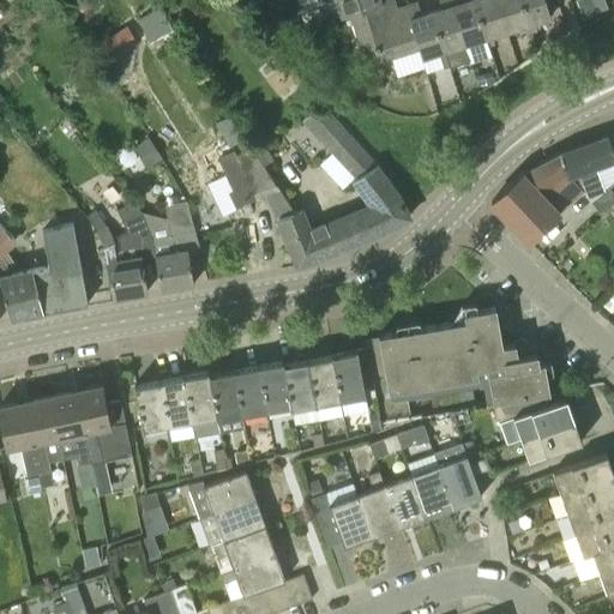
[(286,0),(265,0),(270,12),(276,11),(277,10),(288,7),(286,0)]
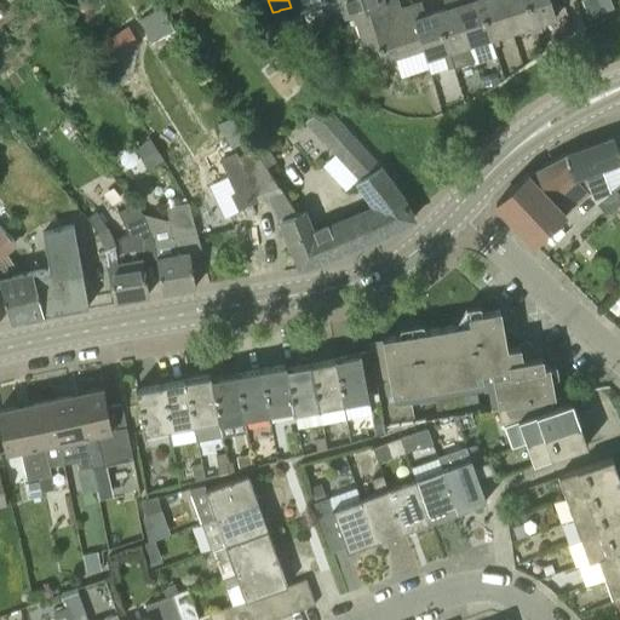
[(336,0),(342,18),(396,0),(395,0),(336,0)]
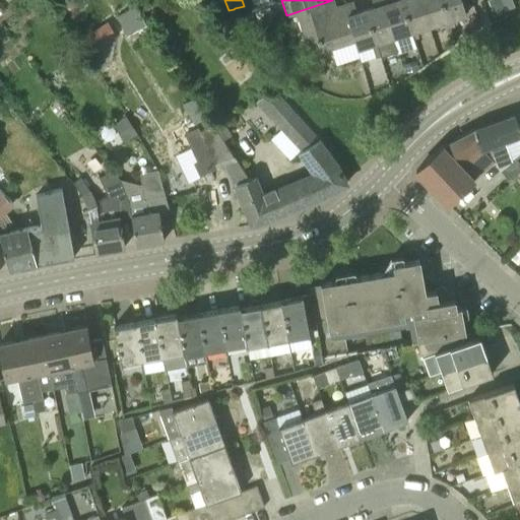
[(310,57),(334,9),(332,0),(286,15),(295,39),(303,36),(310,57)]
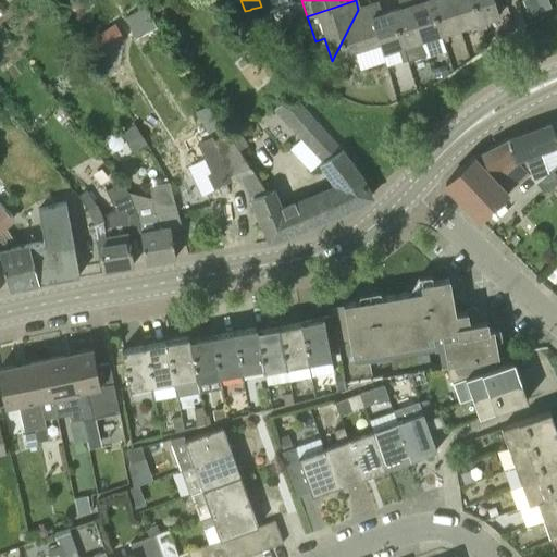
[(426,54),(422,40),(409,0),(398,0),(401,8),(391,11),(405,53),(407,61),(426,54)]
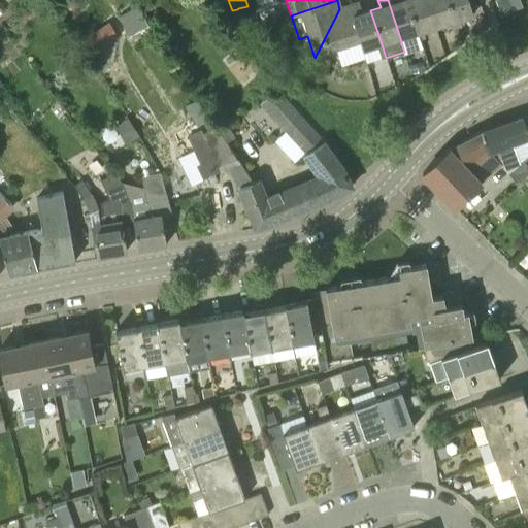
[(420,39),(407,0),(401,0),(397,1),(396,0),(388,0),(400,38),(411,35),(414,40),(420,39)]
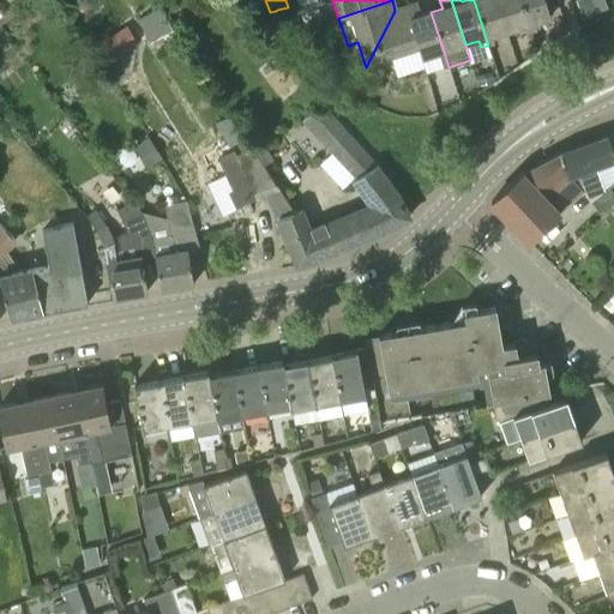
[(491,37),(507,31),(498,0),(474,0),(488,46),(493,43),(491,37)]
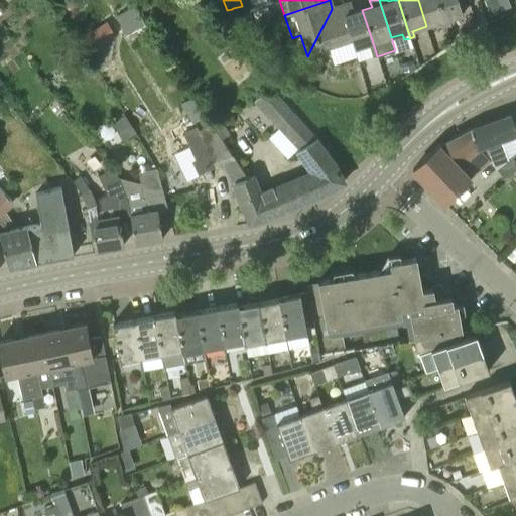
[(446,26),(437,0),(418,0),(426,26),(438,22),(440,28),(446,26)]
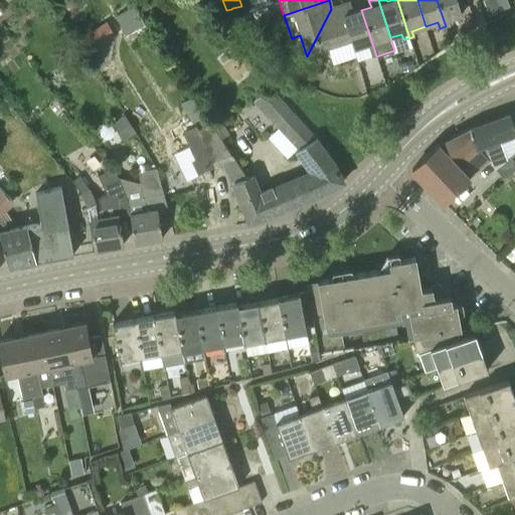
[(437,0),(446,26),(449,25),(448,19),(461,15),(456,0),(437,0)]
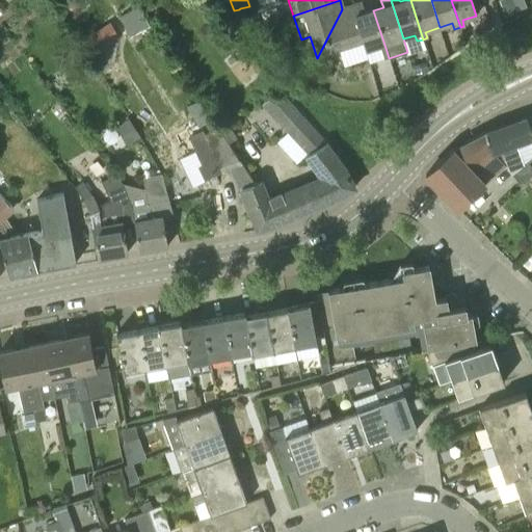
[(516,11),(512,0),(498,0),(503,16),(516,11)]
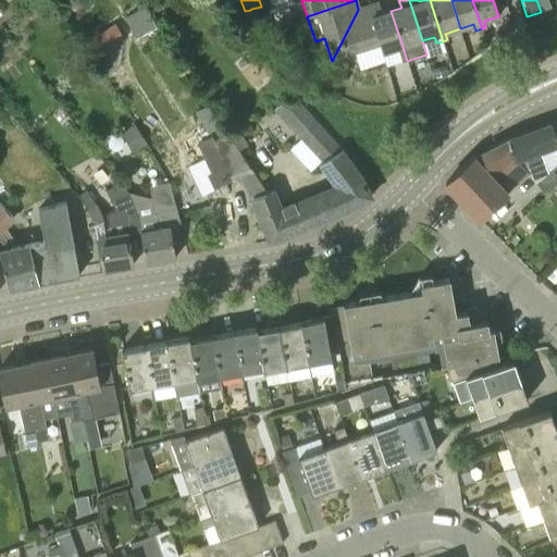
[(136,40),(158,27),(141,2),(120,13),(136,40)]
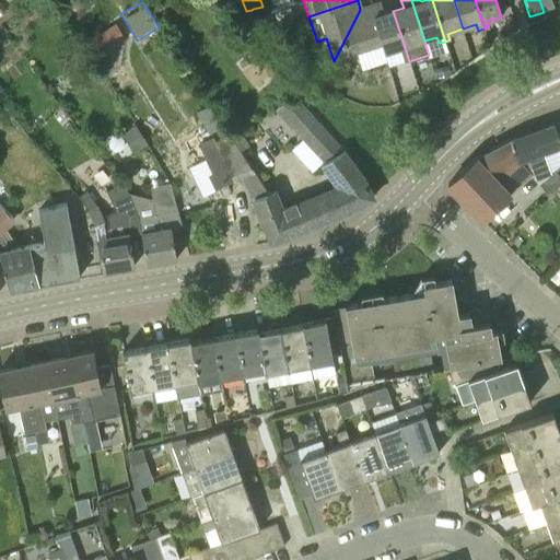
[(407,54),(393,11),(383,14),(380,3),(370,7),(383,46),(381,46),(384,54),(398,49),(400,56),(407,54)]
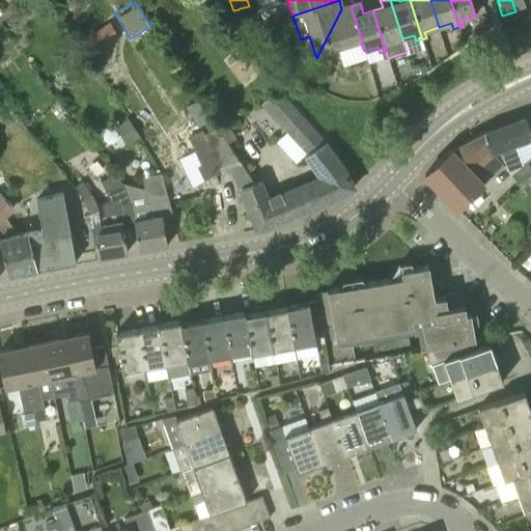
[(361,43),(361,44),(363,44),(351,6),(341,9),(316,58),(361,43)]
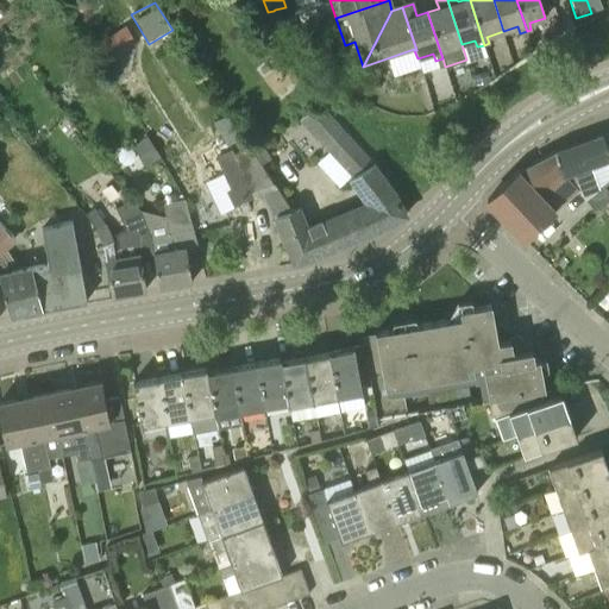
[(215,73),(208,62),(201,66),(208,77),(215,73)]
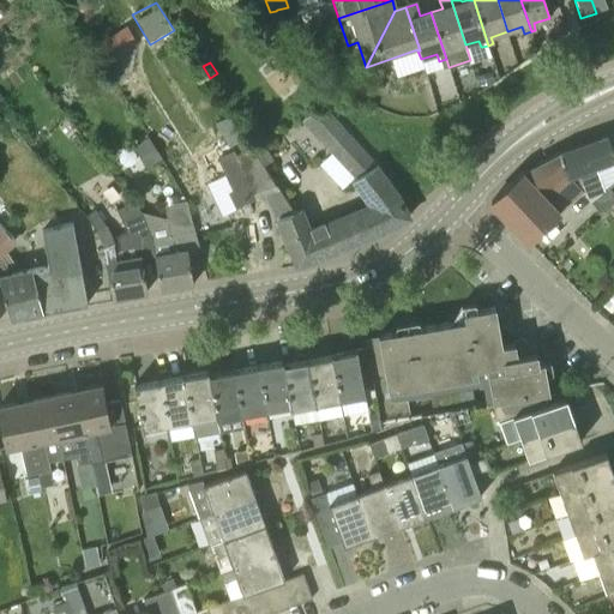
[(488,71),(476,76),(480,84),(492,80),(488,71)]
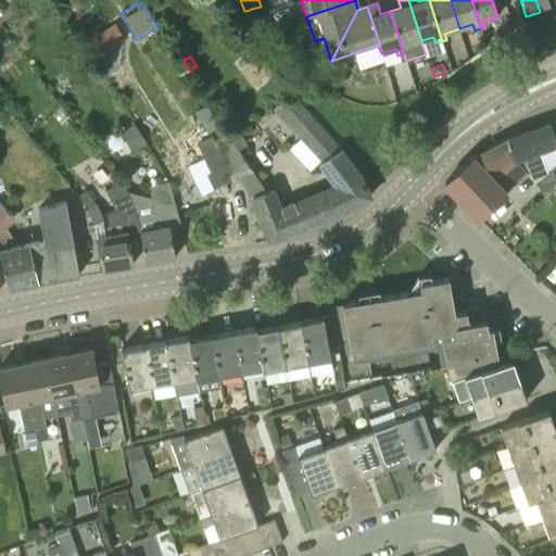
[(273,190),(289,232),(369,198),(359,179),(330,139),(313,121),(312,121),(290,98),(274,111),(320,163),(317,164),(331,185),(280,206),(274,189),(273,190)]
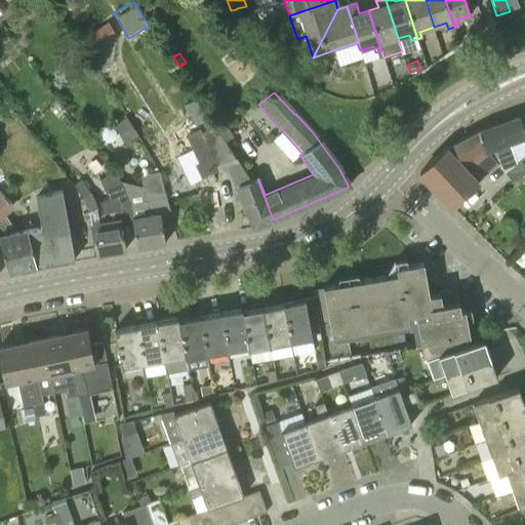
[(195,125),(207,119),(196,98),(184,106),(195,125)]
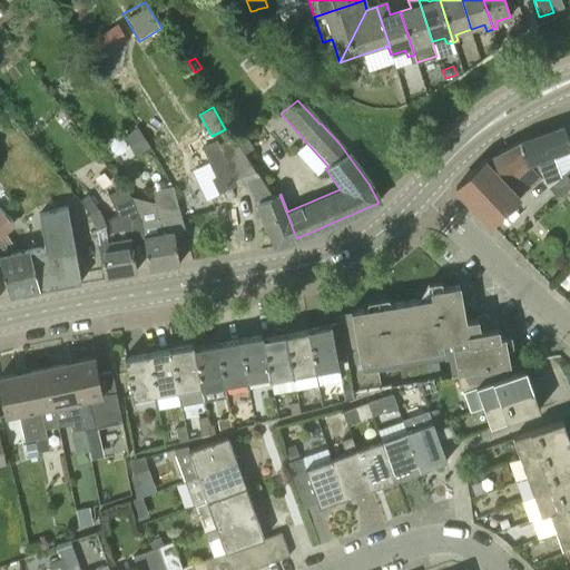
[(569,125),(519,143),(523,158),(541,177),(548,187),(561,177),(553,157),(569,150),(569,125)]
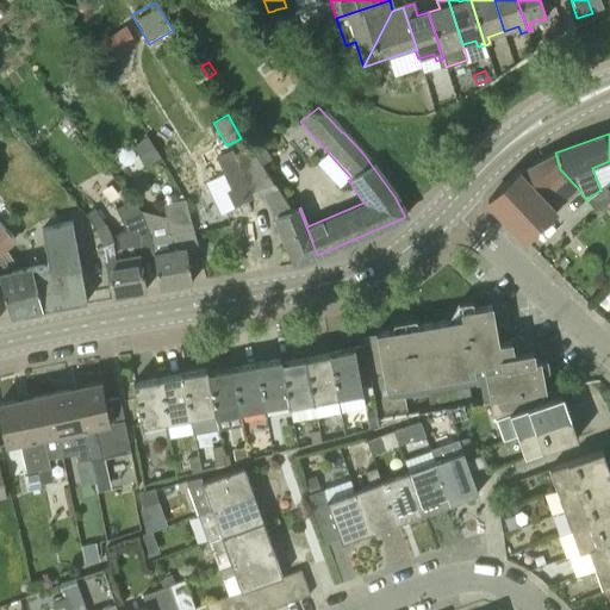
[(144,168),(160,159),(145,138),(131,147),(144,168)]
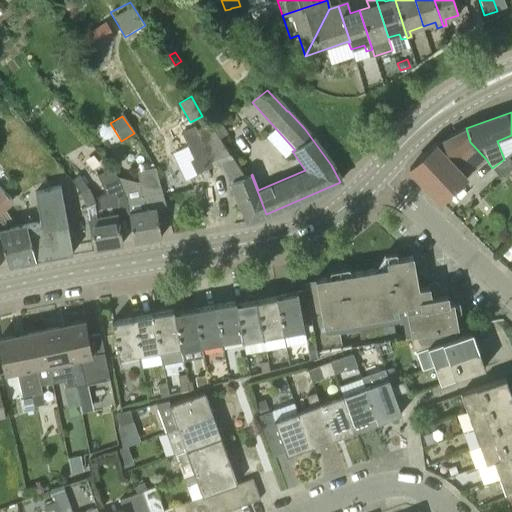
[(209,124),(219,139),(229,132),(219,117),(209,124)]
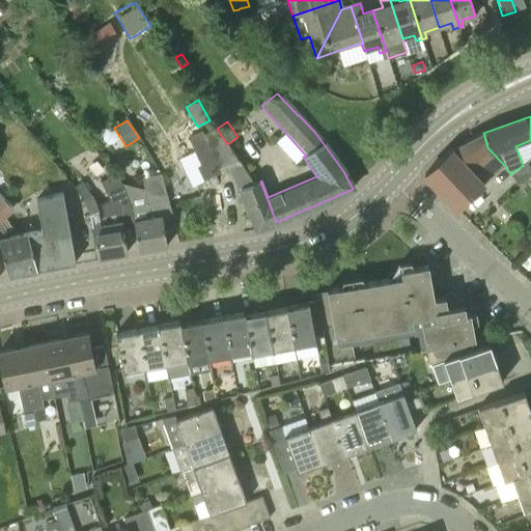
[(254,184),(227,144),(217,129),(201,135),(201,134),(188,139),(207,180),(221,174),(220,172),(229,169),(252,223),(255,231),(276,222),(260,182),(254,184)]
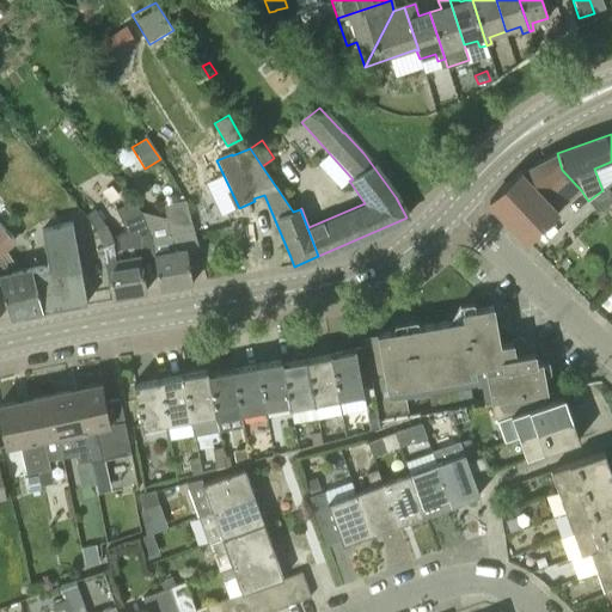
[(560,210),(581,190),(562,170),(557,153),(554,154),(525,170),(490,202),(526,242),(560,210)]
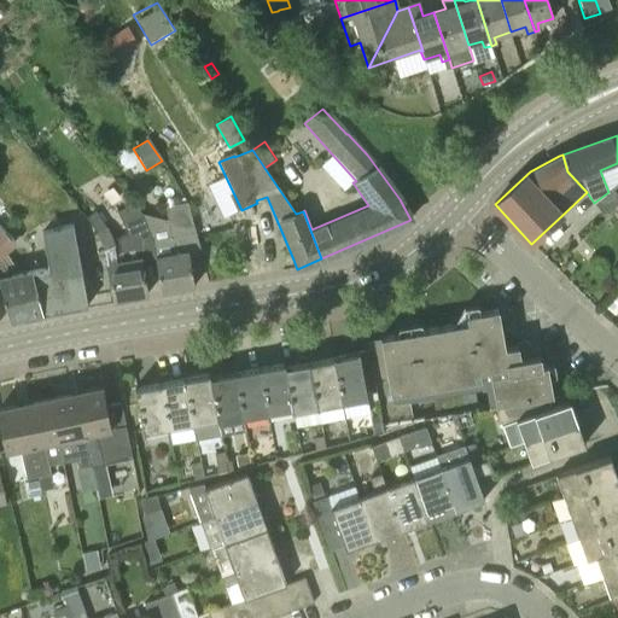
[(153,257),(143,214),(134,202),(117,210),(129,233),(111,242),(106,229),(95,234),(105,254),(112,302),(146,296),(139,260),(153,257)]
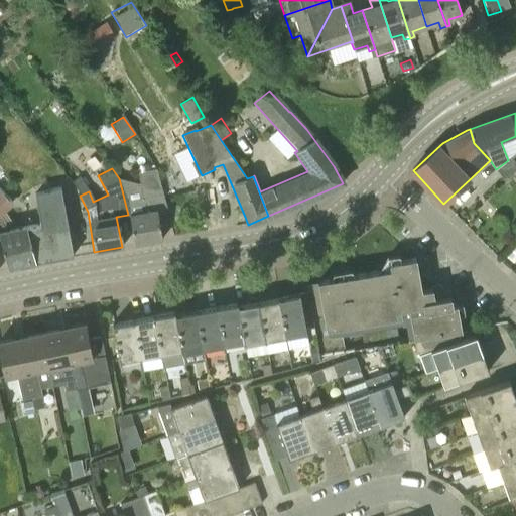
[(119,178),(128,215),(134,245),(162,240),(157,212),(166,210),(155,169),(137,173),(139,182),(119,178)]
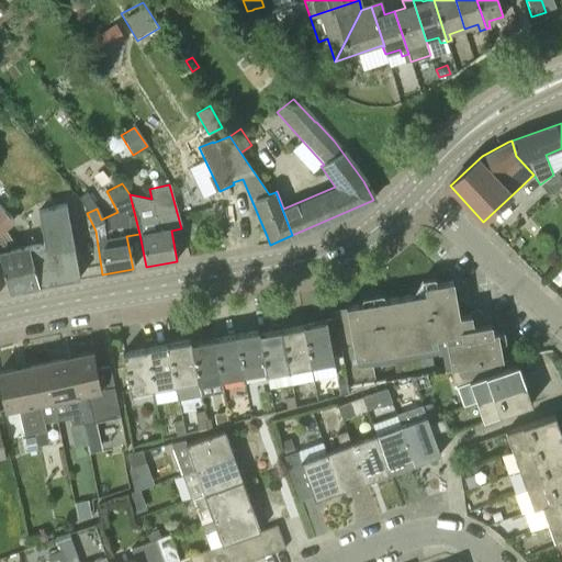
[(0,265),(8,291),(8,292),(79,278),(65,205),(38,213),(44,245),(29,248),(29,245),(17,248),(4,231),(7,229),(8,232),(15,225),(0,208),(0,265)]
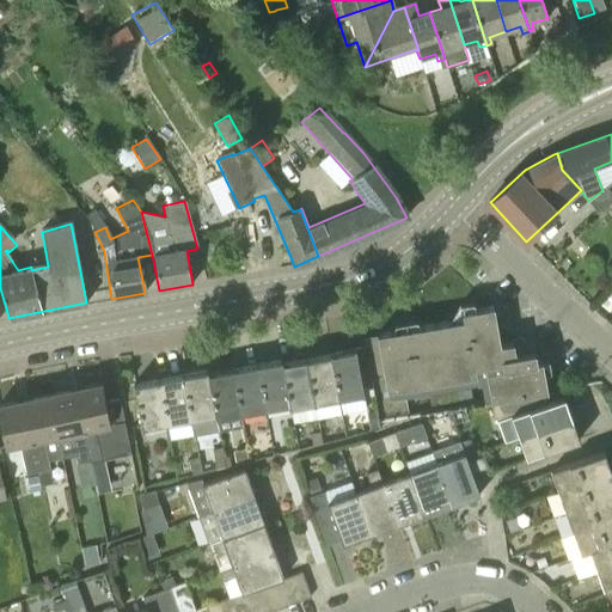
[(485,373),(491,401),(508,397),(543,391),(548,390),(542,361),(537,362),(533,347),(530,343),(526,344),(525,341),(500,346),(494,306),(461,312),(463,319),(377,335),(377,337),(365,340),(366,348),(372,380),(379,422),(410,417),(407,399),(396,402),(393,390),(485,373)]
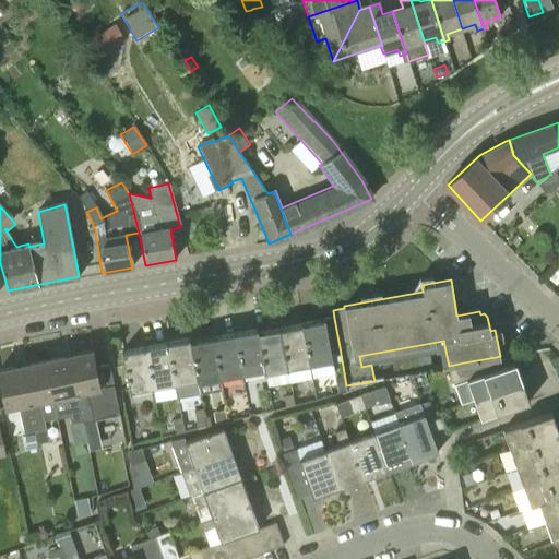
[(300,324),(308,367),(332,363),(330,349),(340,347),(334,318),(324,320),(300,324)]
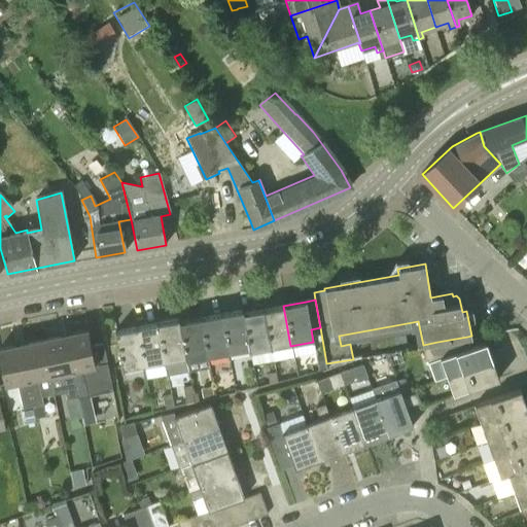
[(270,350),(290,346),(283,306),(262,310),(270,350)]
